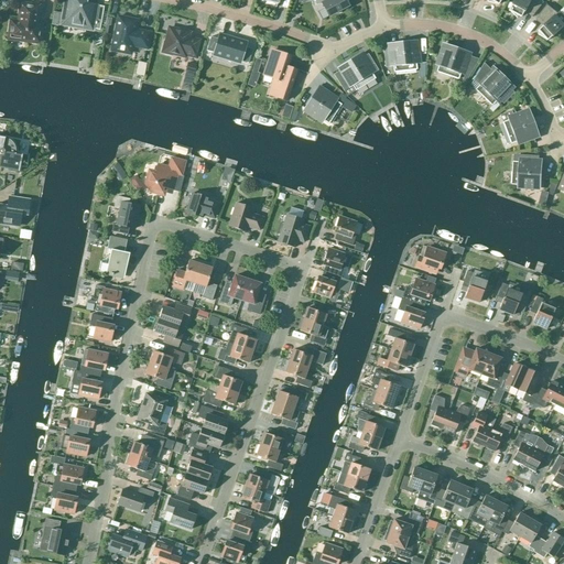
[(104,7),(67,0),(66,0),(63,23),(99,30),(104,7)]
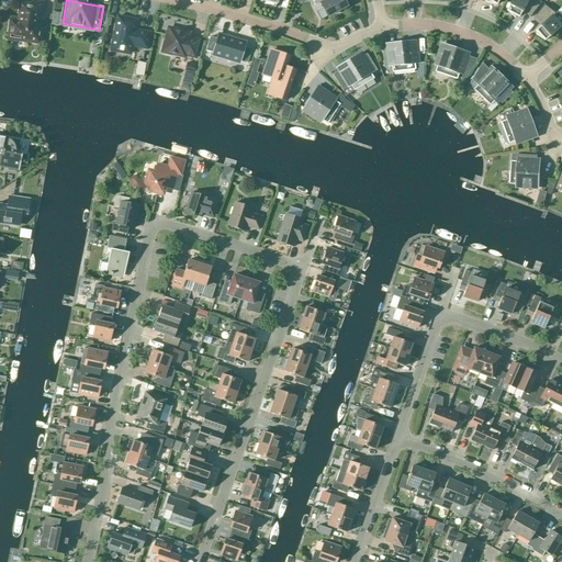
[(339,10),(347,6),(344,0),(313,0),(314,4),(321,3),(327,15),(319,20),(330,14),(339,13),(339,10)]
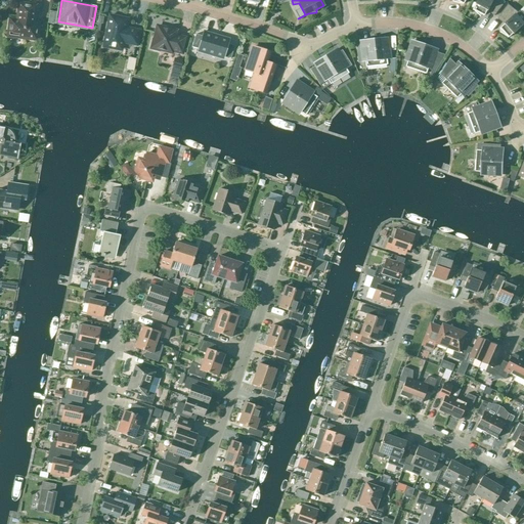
[(505,2),(501,0),(477,0),(472,9),(474,10),(480,16),(481,14),(483,15),(487,8),(494,14),(505,2)]
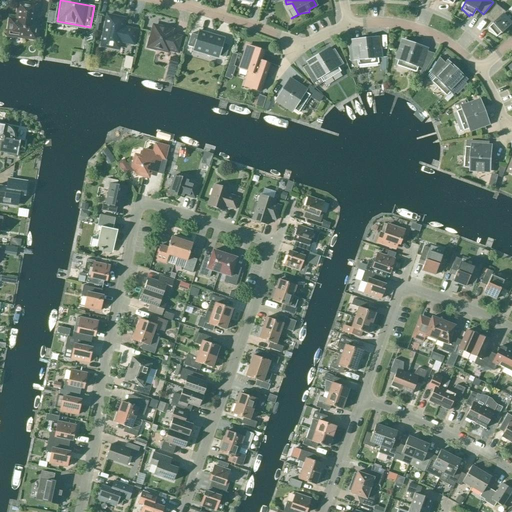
[(34,6),(19,4),(17,20),(11,20),(10,25),(9,26),(9,28),(10,29),(9,34),(34,38),(35,33),(36,32),(37,29),(36,28),(36,23),(32,22),(34,6)]
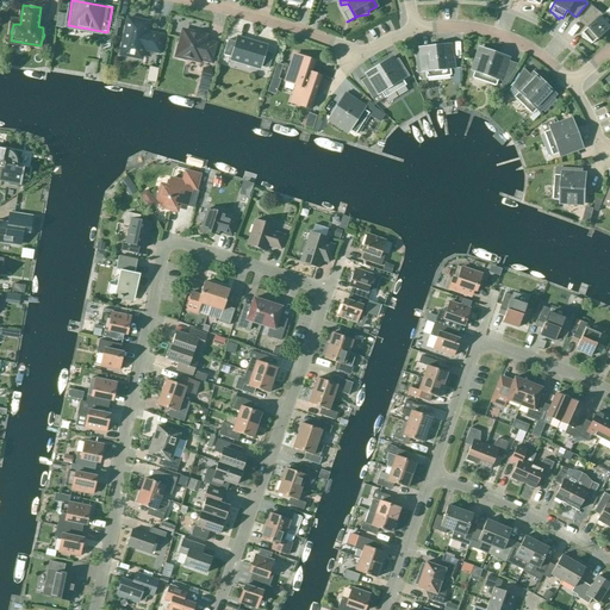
[(602,14),(591,5),(579,19),(587,26),(580,32),(583,35),(580,37),(589,42),(591,44),(609,27),(599,17),(602,14)]
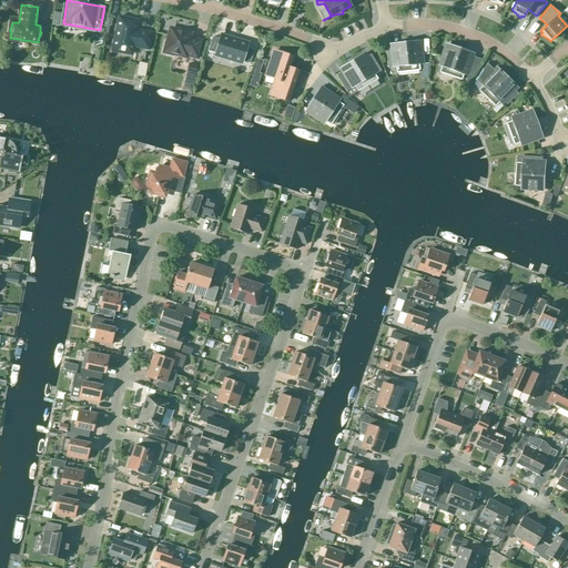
[(53,12),(52,26),(59,27),(61,13),(53,12)]
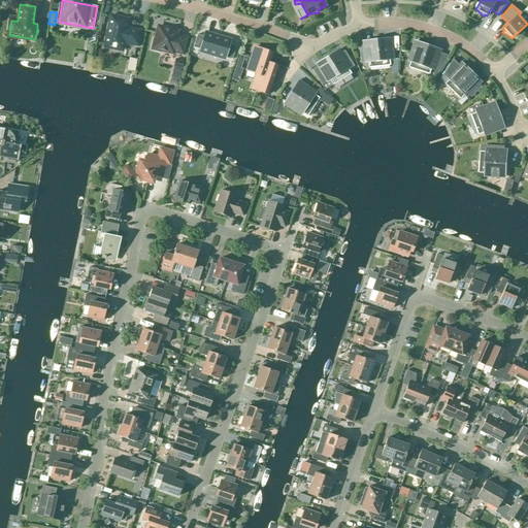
[(124,27),(125,19),(110,15),(104,46),(116,48),(117,41),(137,45),(140,31),(124,27)]
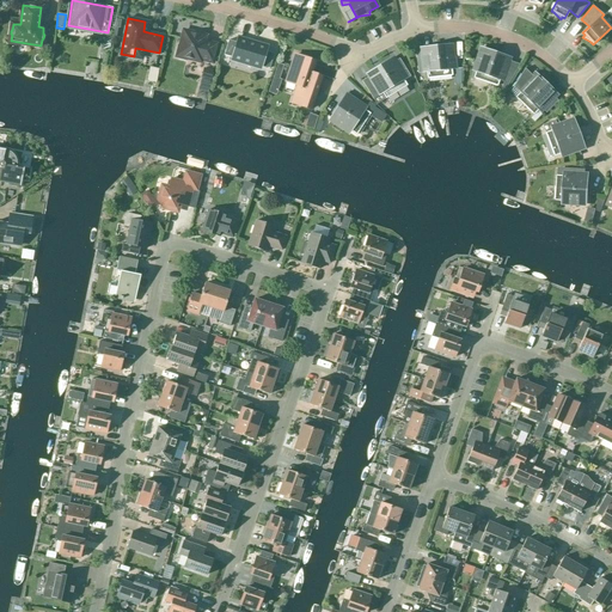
[(206,36),(183,30),(179,46),(178,46),(175,57),(187,60),(187,59),(200,61),(200,60),(212,62),(216,43),(204,41),(206,36)]
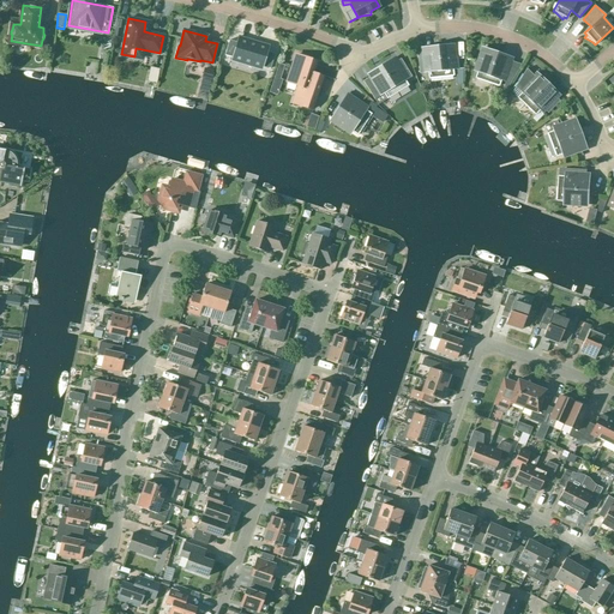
[(269,46),(238,36),(236,42),(229,40),(224,55),(270,68),(275,54),(266,52),(269,46)]
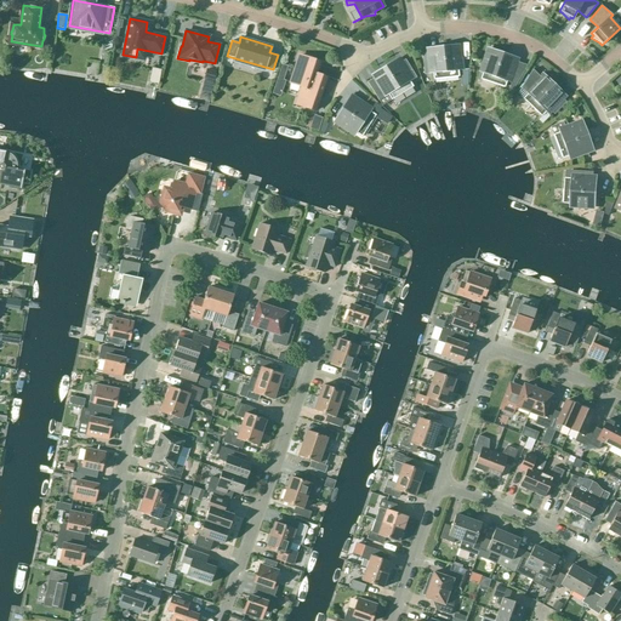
[(459,77),(455,46),(429,50),(426,50),(426,53),(422,53),(425,74),(432,74),(433,80),(459,77)]
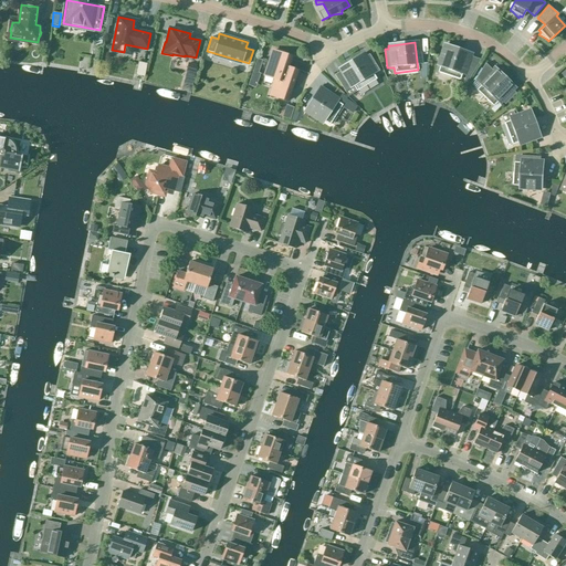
[(447,46),(438,72),(460,80),(469,53),(447,46)]
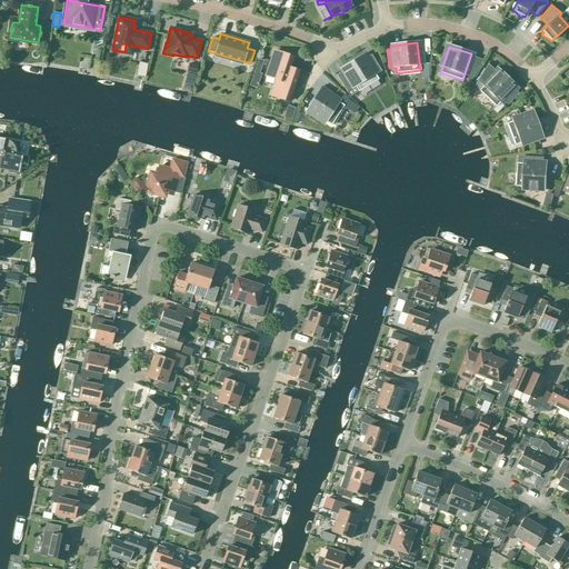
[(283,57),(272,52),(265,76),(276,79),(272,89),(278,90),(276,97),(289,101),(295,85),(289,82),(291,76),(287,75),(293,57),(287,55),(283,57)]
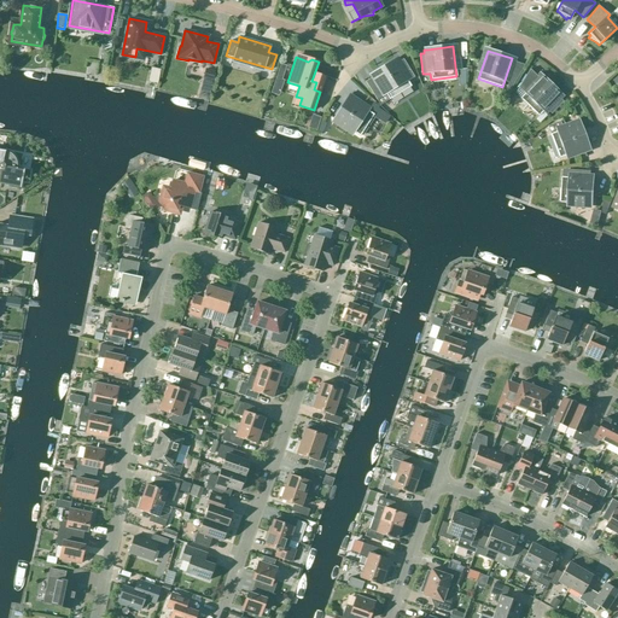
[(373,74),(369,76),(371,79),(366,82),(377,100),(386,94),(389,99),(410,86),(404,77),(412,73),(403,59),(396,63),(395,60),(373,74)]
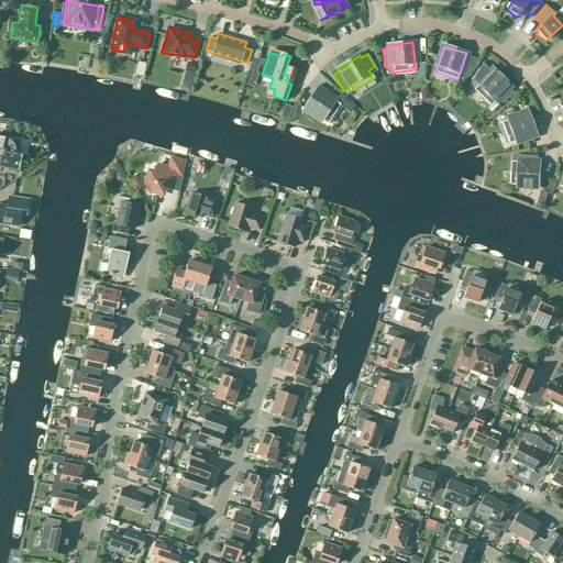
[(465,83),(478,61),(470,57),(462,81),(465,83)]
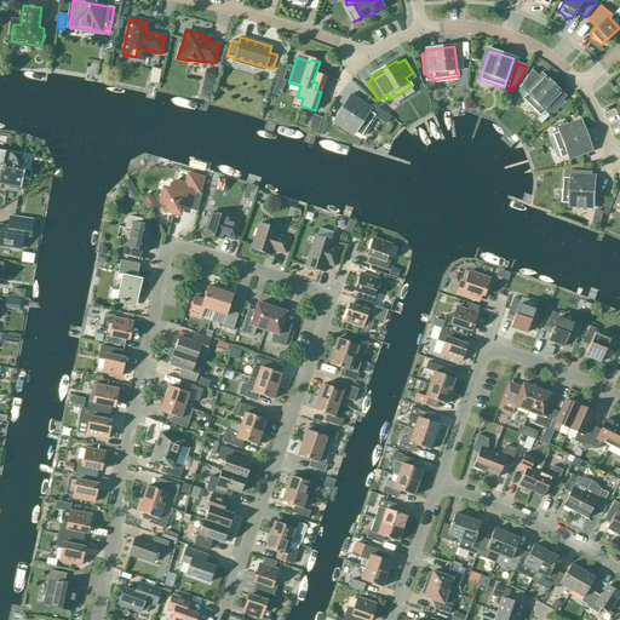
[(216,72),(206,69),(204,79),(213,82),(216,72)]
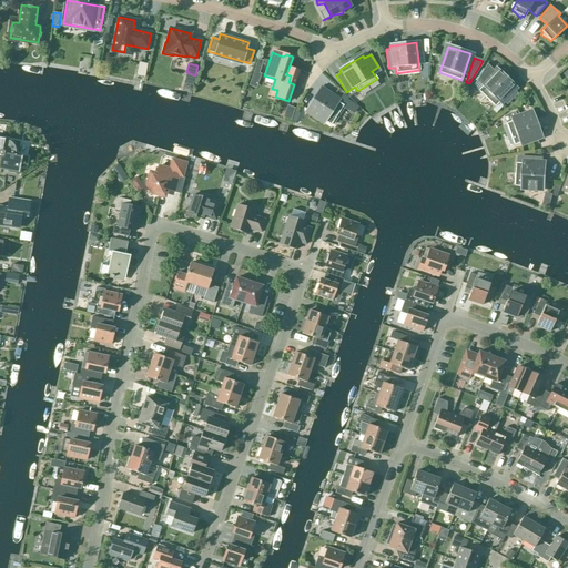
[(473,85),(495,107),(514,87),(497,70),(496,72),(487,63),(473,85)]
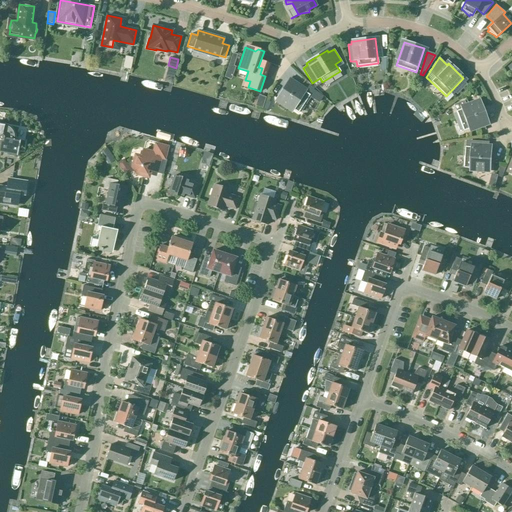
[(234,62),(230,61),(225,74),(230,76),(234,62)]
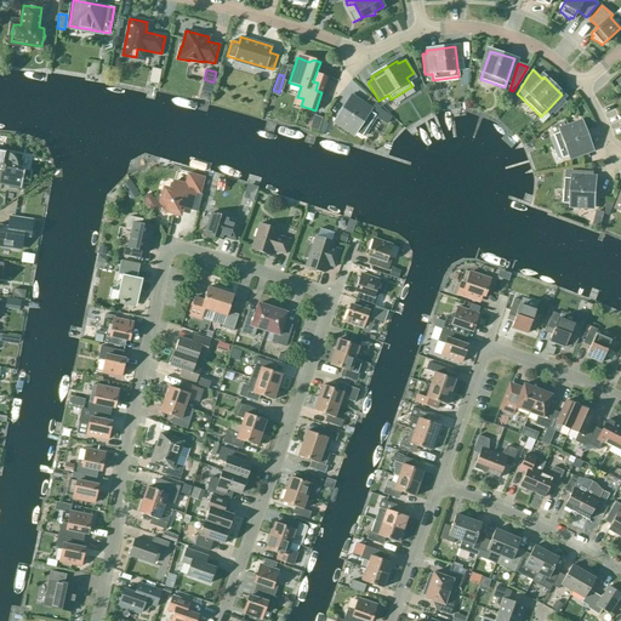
[(375,115),(349,98),(336,120),(362,137),(375,115)]
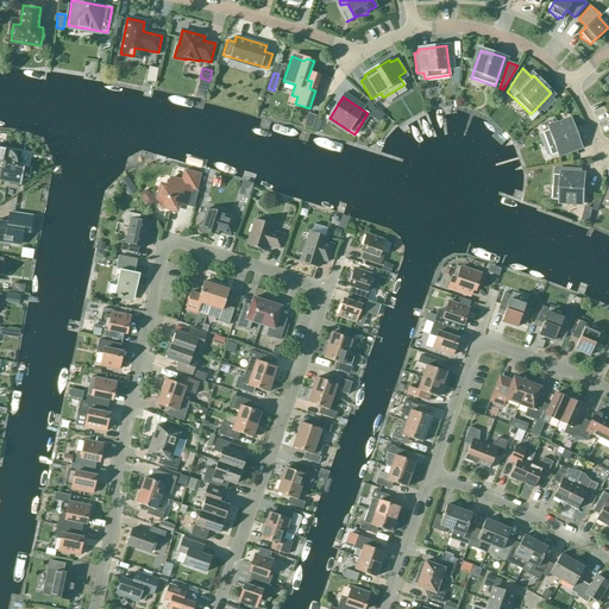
[(381,112),(375,107),(371,114),(377,118),(381,112)]
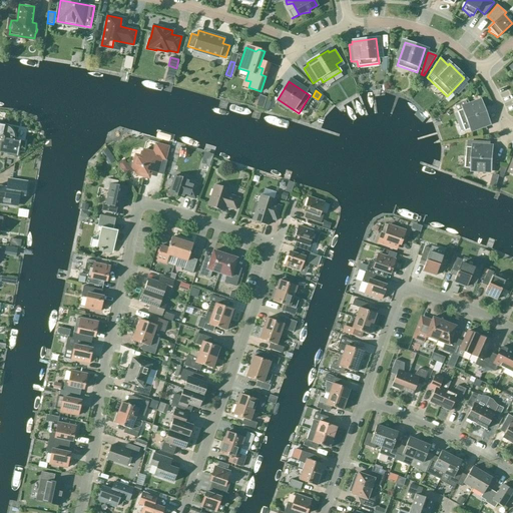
[(487,122),(480,102),(457,111),(464,131),(487,122)]
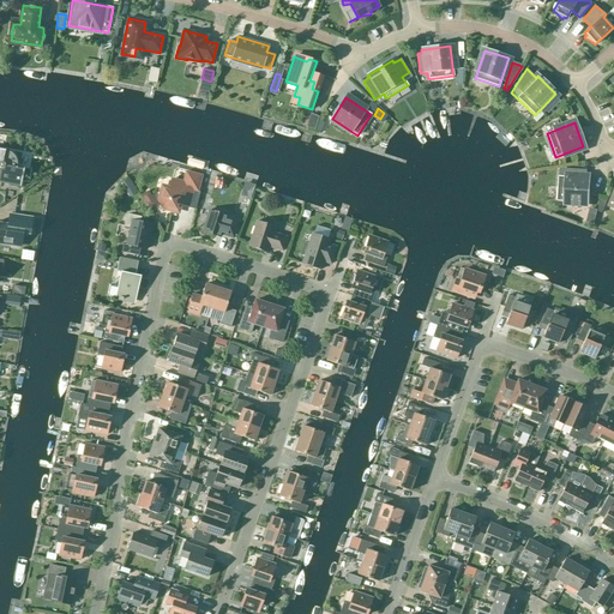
[(0,181),(20,186),(20,187),(22,187),(24,169),(17,168),(17,166),(17,163),(16,161),(16,158),(13,156),(12,154),(10,152),(8,151),(6,151),(5,150),(0,149),(0,168),(0,169),(0,181)]
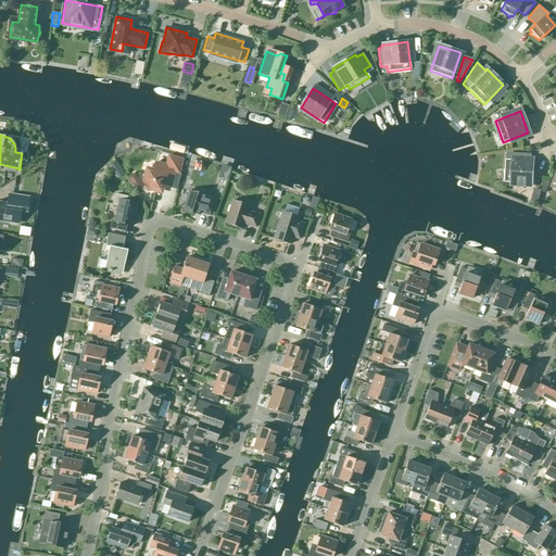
[(520,160),(505,159),(504,181),(531,184),(532,161),(531,161),(531,153),(520,153),(520,160)]
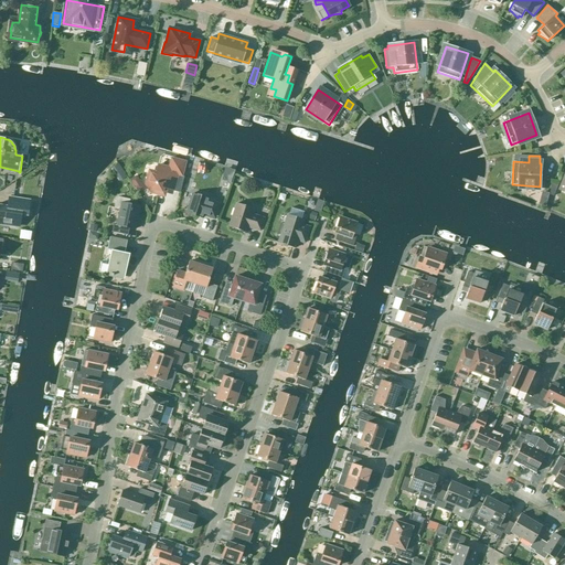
[(168,168),(162,167),(157,166),(156,172),(152,171),(148,173),(145,184),(150,193),(161,195),(166,193),(167,189),(168,185),(174,187),(177,176),(182,177),(187,161),(170,157),(168,168)]
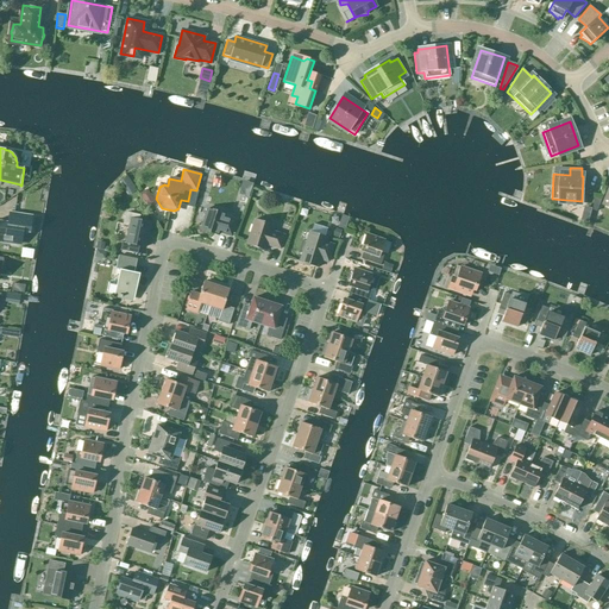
[(207,208),(200,230),(218,236),(219,232),(231,237),(237,220),(224,217),(225,214),(207,208)]
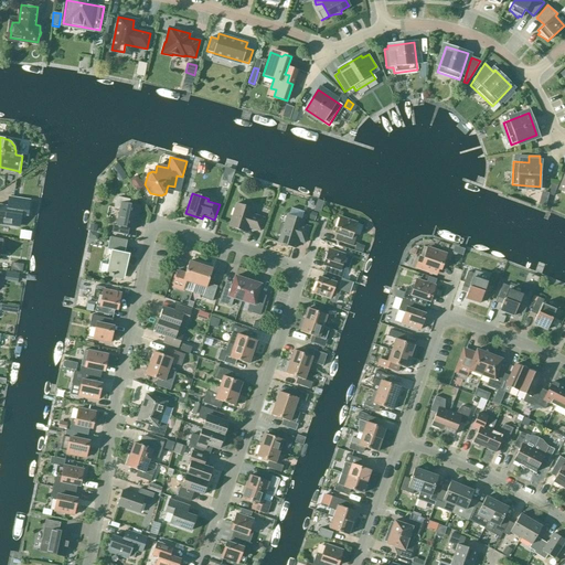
[(28,215),(30,201),(12,199),(11,208),(0,205),(0,223),(9,225),(11,227),(14,227),(17,226),(19,226),(21,215),(28,215)]
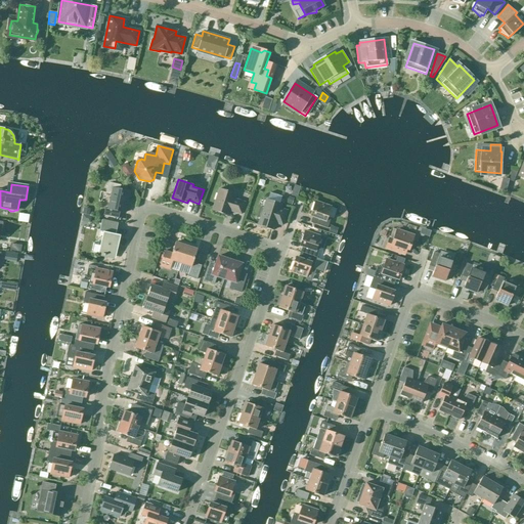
[(125,205),(128,191),(119,189),(120,186),(111,184),(108,193),(112,194),(108,209),(104,208),(103,215),(118,218),(120,212),(125,213),(126,206),(125,205)]
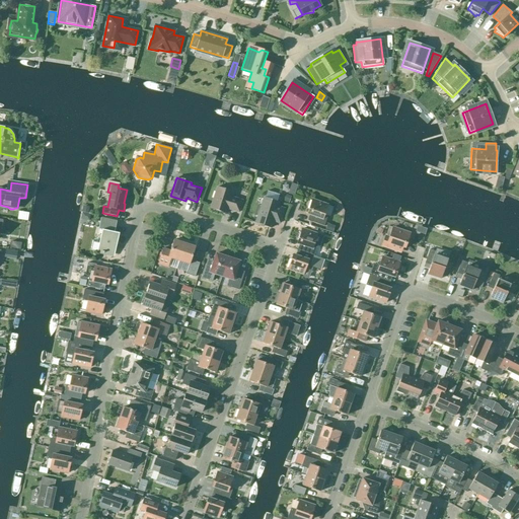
[(217,188),(210,208),(225,213),(227,209),(238,212),(242,201),(231,197),(232,192),(217,188)]
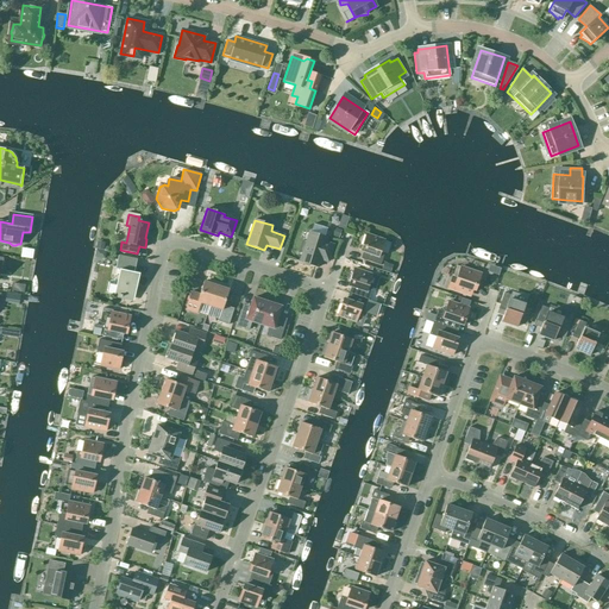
[(341,230),(333,227),(331,236),(339,238),(341,230)]
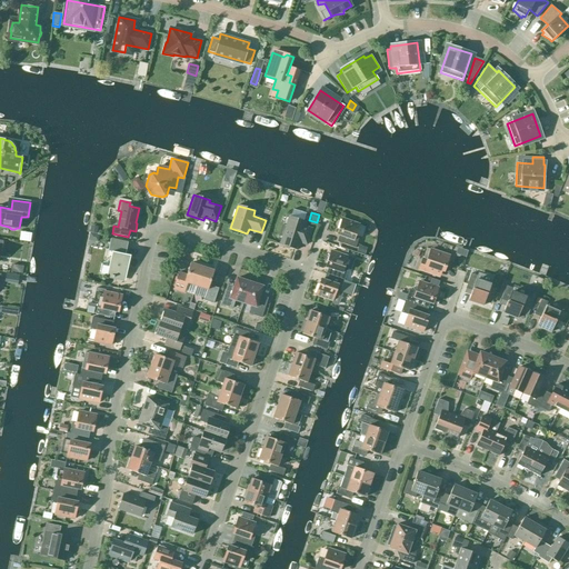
[(305,227),(306,222),(289,217),(286,226),(282,225),(279,236),(282,237),(280,245),(297,250),(299,242),(307,245),(311,229),(305,227)]
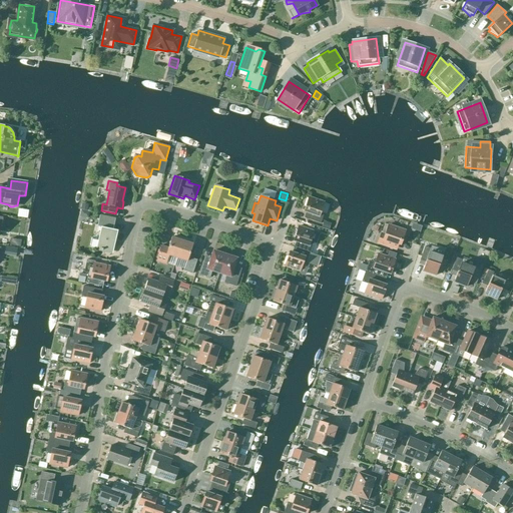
[(320,212),(324,202),(309,197),(304,211),(308,213),(306,218),(320,223),(324,213),(320,212)]
